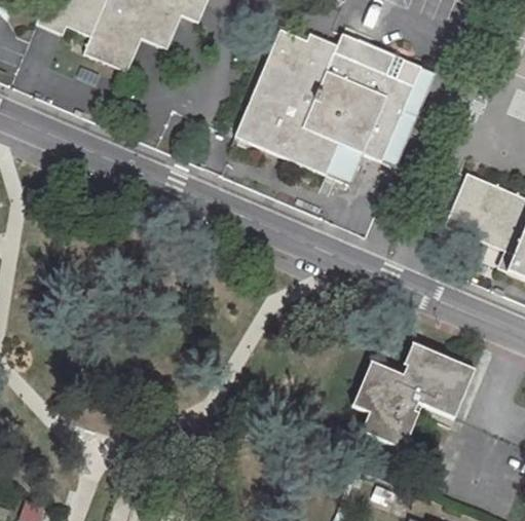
[(66,24),(90,34),(83,51),(126,71),(142,37),(167,47),(182,13),(198,21),(207,0),(44,0),(39,12),(66,24)]
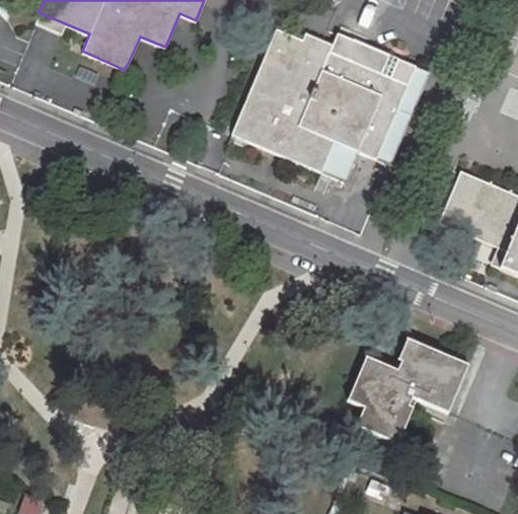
[(35,20),(62,32),(65,23),(39,12),(35,20)]
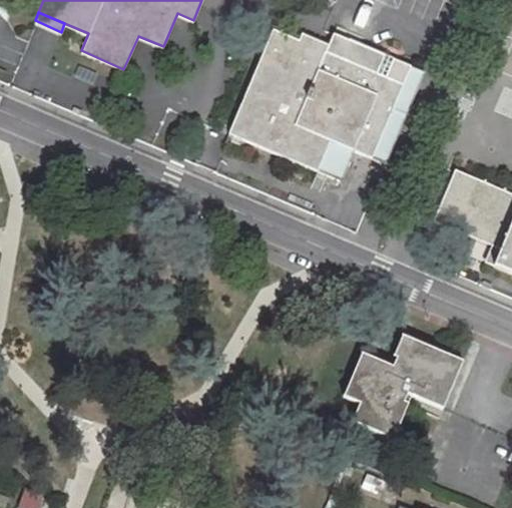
[(228,131),(318,169),(341,178),(354,148),(386,161),(425,70),(334,31),(330,42),(327,49),(300,38),(299,38),(273,27),(228,131)]
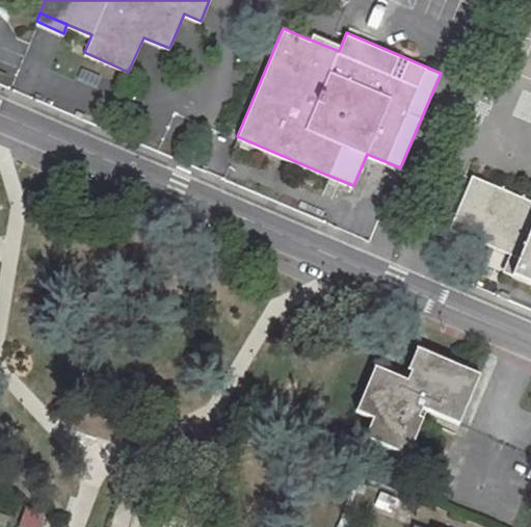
[(311,40),(339,51),(342,44),(313,32),(310,40),(311,40)]
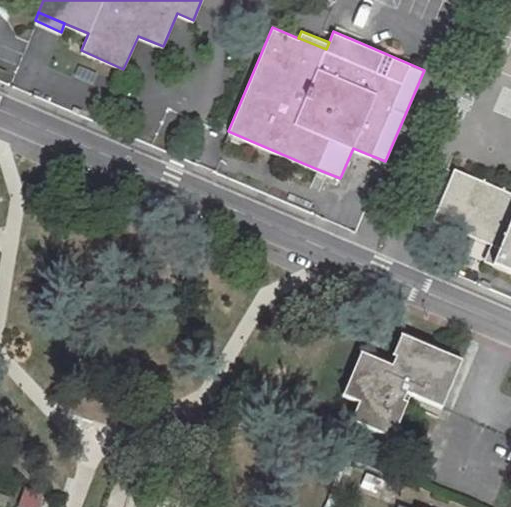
[(510,191),(454,167),(433,217),(500,246),(493,263),(510,270),(510,191)]
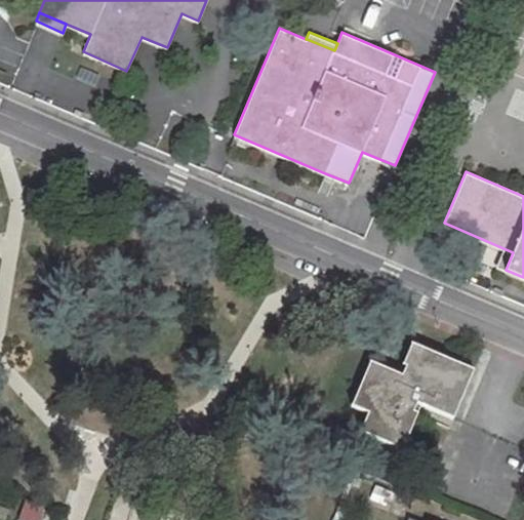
[(372,360),(354,404),(368,410),(360,429),(403,447),(419,410),(414,408),(418,400),(453,415),(474,366),(413,342),(404,362),(407,363),(403,372),(372,360)]
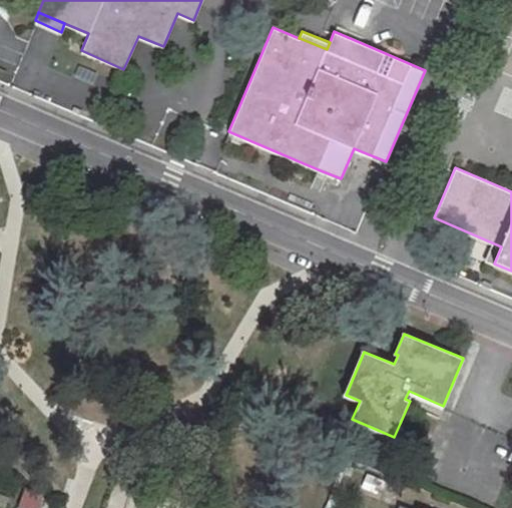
[(364,485),(382,493),(387,478),(370,471),(364,485)]
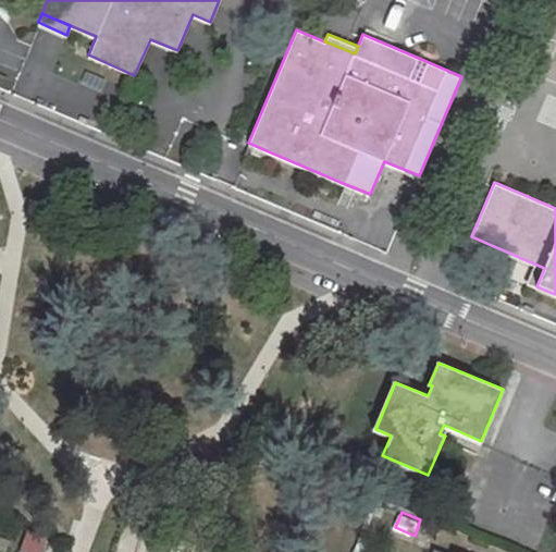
All buildings are outlined.
